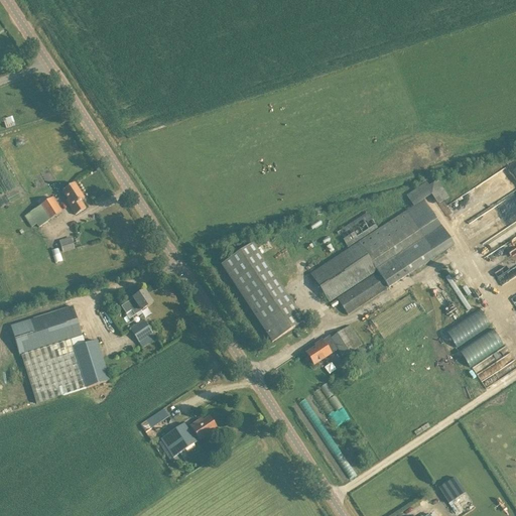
[(12,117),(3,120),(6,129),(15,126),(12,117)]
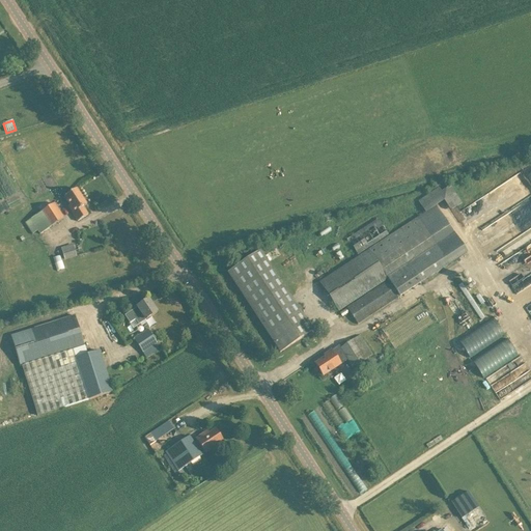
[(346,308),(357,325),(467,253),(437,205),(444,201),(450,211),(462,203),(448,183),(418,202),(425,213),(318,282),(338,312),(386,280),(387,281),(346,308)]
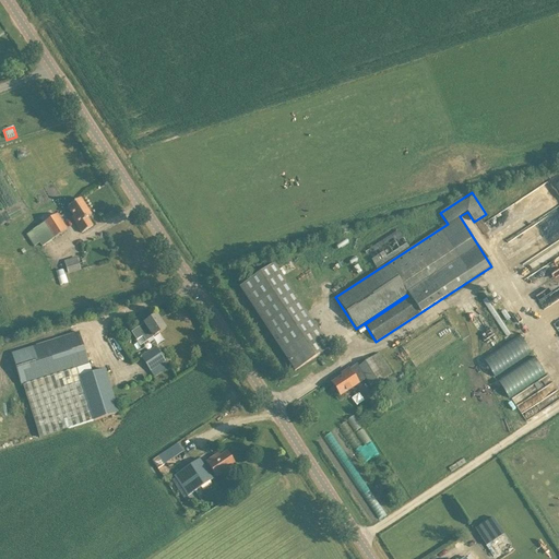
[(81,199),(69,207),(74,216),(72,217),(82,234),(93,226),(87,218),(92,216),(81,199)]
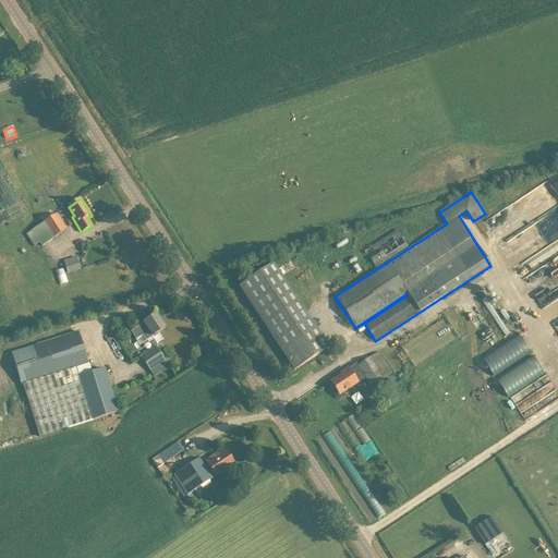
[(32,230),(41,245),(67,229),(57,214),(32,230)]
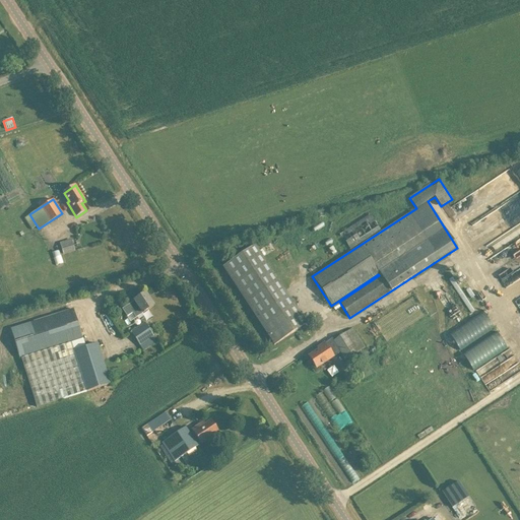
[(370,214),(338,235),(340,237),(309,257),(318,270),(380,230),(370,214)]
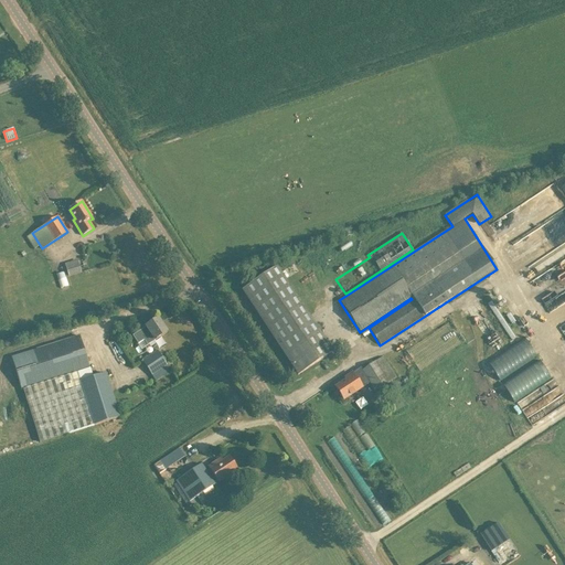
[(63,266),(66,276),(80,272),(76,262),(63,266)]
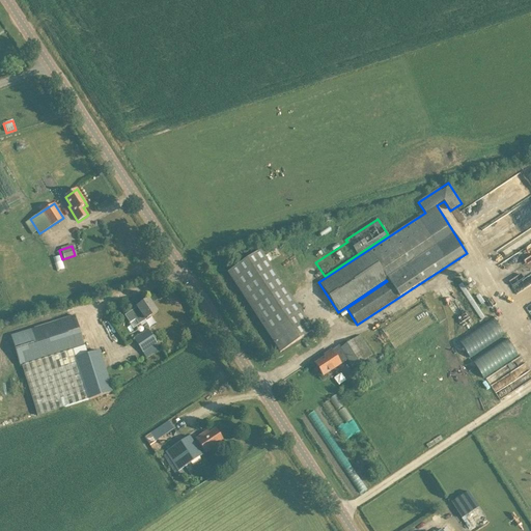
[(260,252),(236,268),(228,274),(280,353),(312,331),(260,252)]
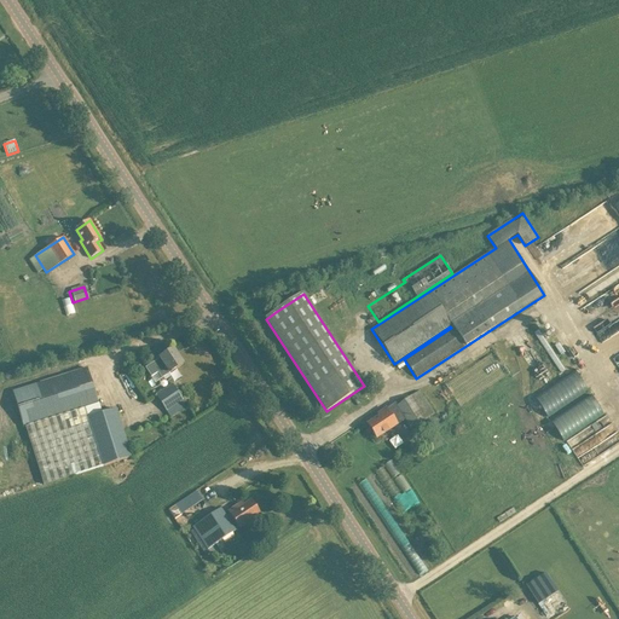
[(70,298),(61,301),(65,316),(75,313),(70,298)]
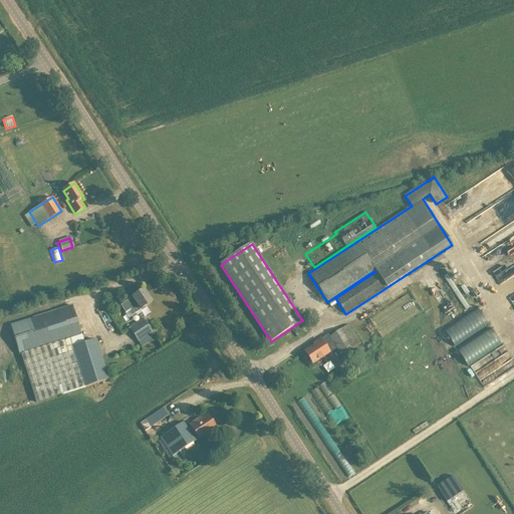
[(132,309),(135,314),(152,303),(144,290),(125,302),(120,305),(125,313),(132,309)]
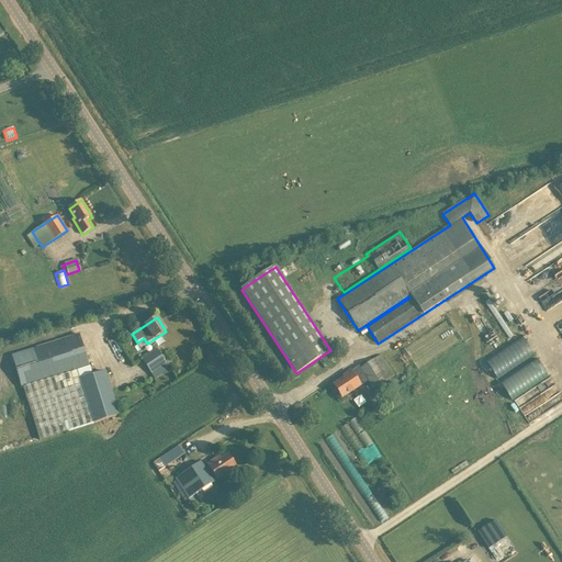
[(89,363),(79,333),(11,353),(22,384),(89,363)]
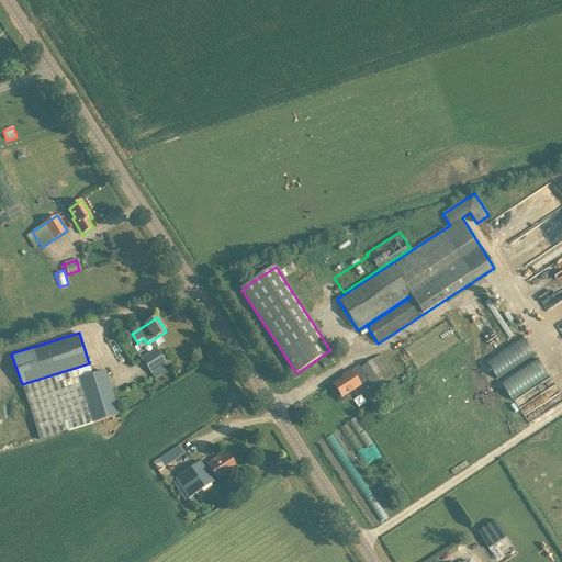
[(496,379),(536,355),(525,336),(484,360),(496,379)]
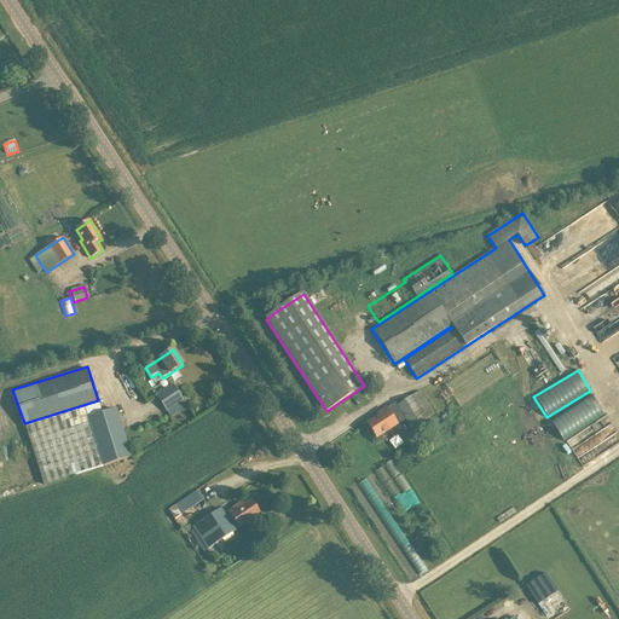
[(155,394),(171,418),(187,406),(173,383),(155,394)]
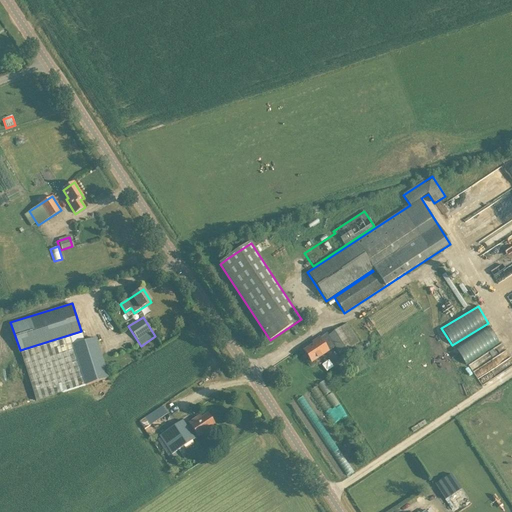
[(304,351),(311,363),(335,347),(339,354),(359,342),(347,323),(329,334),(328,333),(319,338),(318,336),(302,347),(304,351)]
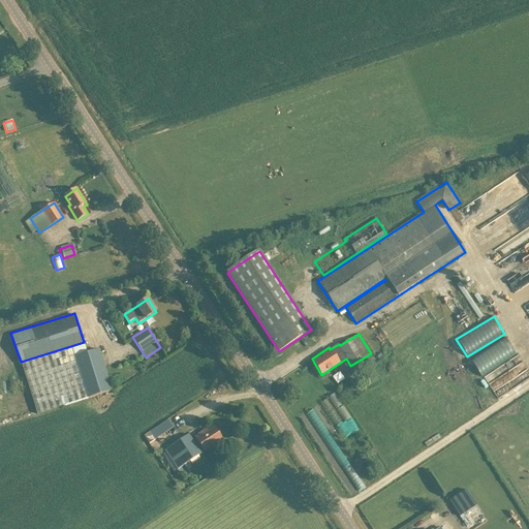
[(507,336),(470,359),(480,376),(518,354),(507,336)]
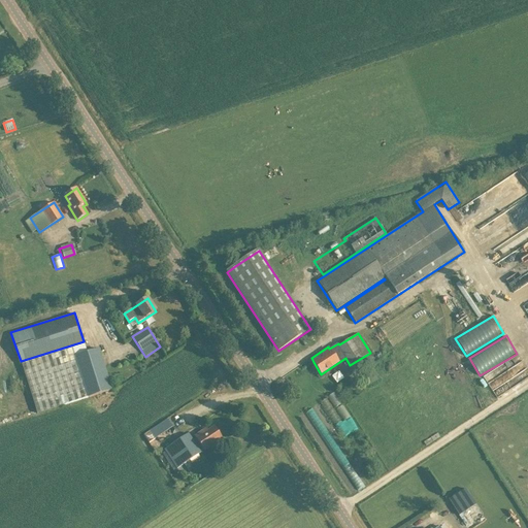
[(87,352),(84,341),(21,361),(37,415),(111,391),(98,348),(87,352)]
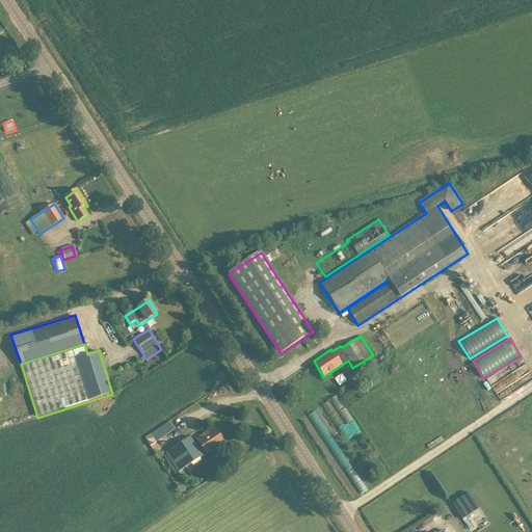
[(170,423),(144,435),(149,445),(175,432),(170,423)]
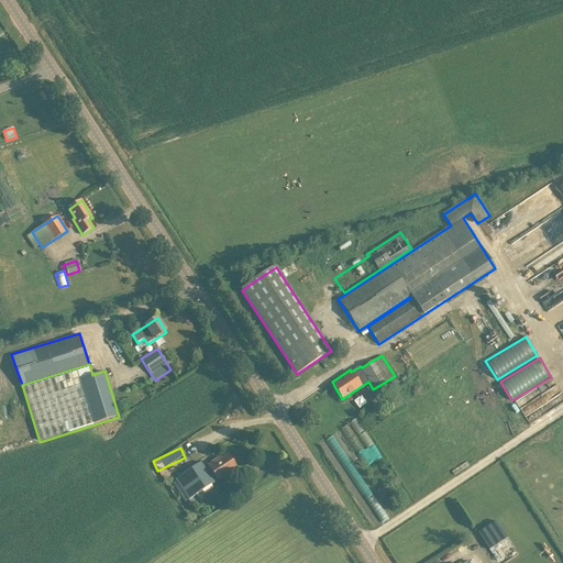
[(228,456),(223,460),(219,463),(216,460),(208,466),(205,468),(200,463),(176,479),(189,500),(214,483),(218,481),(236,468),(228,456)]
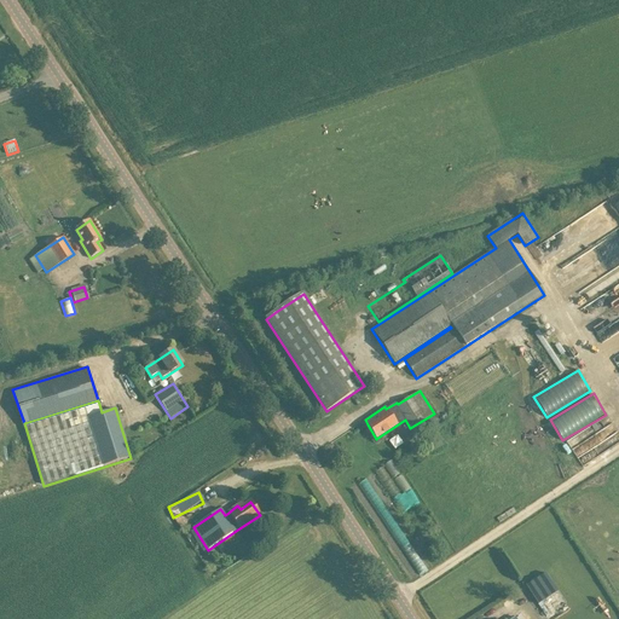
[(559,565),(526,585),(548,618),(554,618),(582,601),(559,565)]
